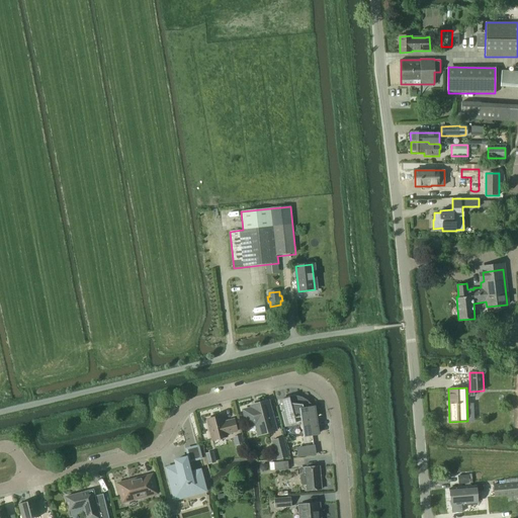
[(315,416),(316,416),(315,413),(314,409),(312,406),(310,403),(307,400),(304,398),(299,397),(295,396),(292,396),(288,397),(288,399),(279,401),(285,424),(295,423),(294,418),(300,417),(304,436),(318,434),(317,422),(313,423),(312,415),(315,414),(315,416)]
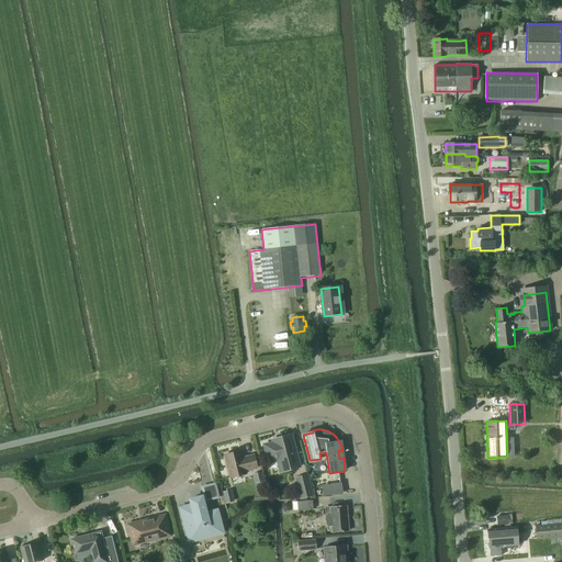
[(271,440),(272,445),(271,445),(268,445),(266,447),(265,450),(266,453),(268,456),(269,460),(278,458),(281,470),(299,464),(291,436),(271,440)]
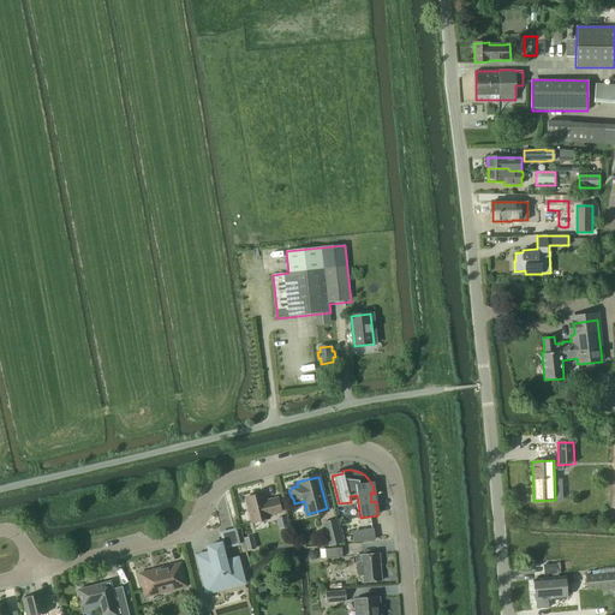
[(269,515),(281,512),(278,499),(266,501),(263,494),(246,499),(252,523),(269,518),(269,515)]
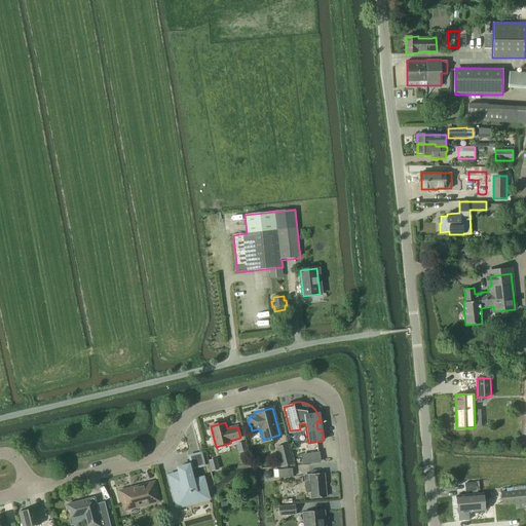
[(245,442),(236,444),(238,452),(247,450),(245,442)]
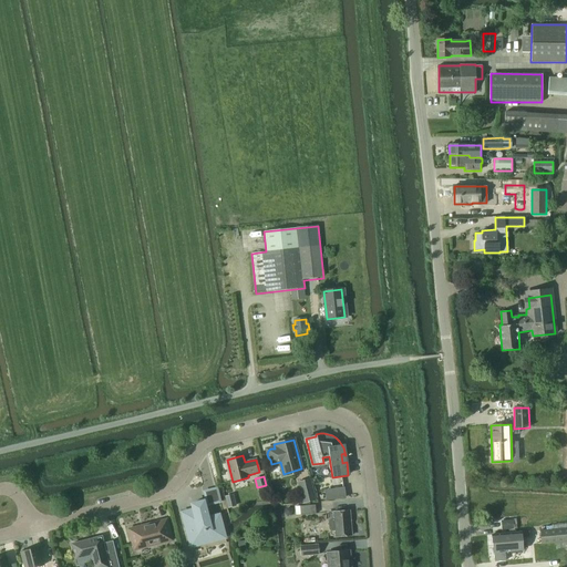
[(305,502),(315,500),(310,480),(299,483),(305,502)]
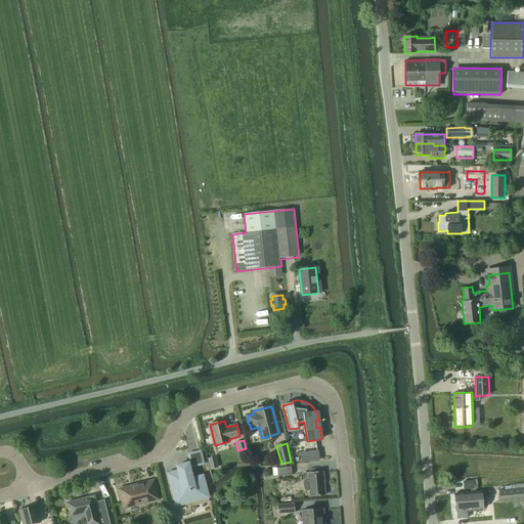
[(303,462),(318,460),(317,451),(302,453),(303,462)]
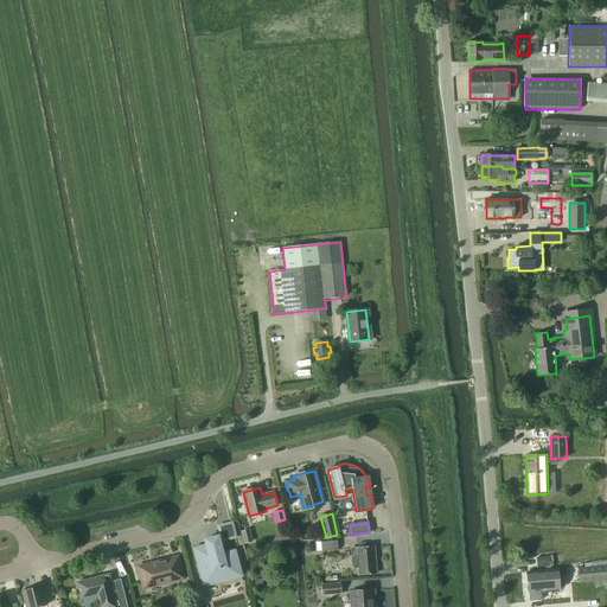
[(249,530),(241,532),(244,544),(253,542),(249,530)]
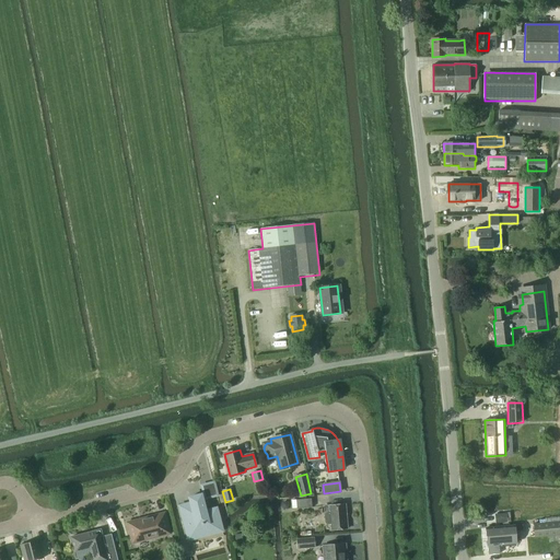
[(189,540),(223,532),(217,509),(206,511),(201,494),(197,497),(196,496),(195,497),(189,498),(191,505),(181,509),(189,540)]
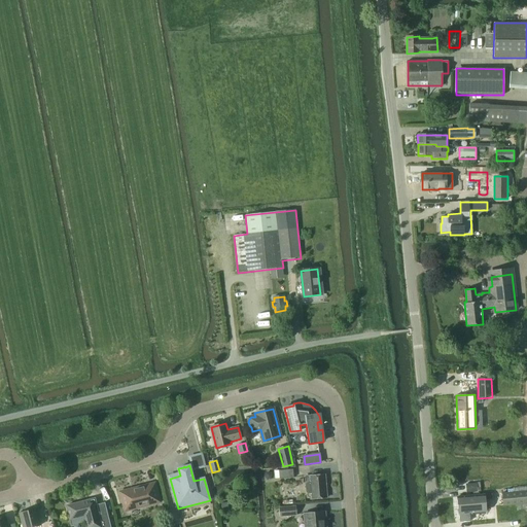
[(280,479),(293,478),(293,469),(279,470),(280,479)]
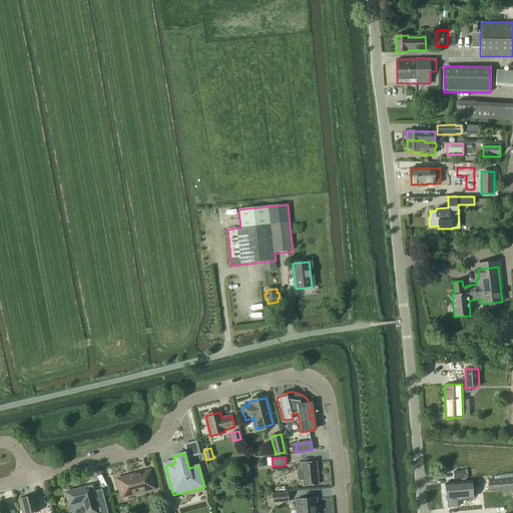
[(299,469),(297,471),(298,479),(300,481),(304,480),(304,486),(319,485),(316,462),(302,463),(303,469),(299,469)]
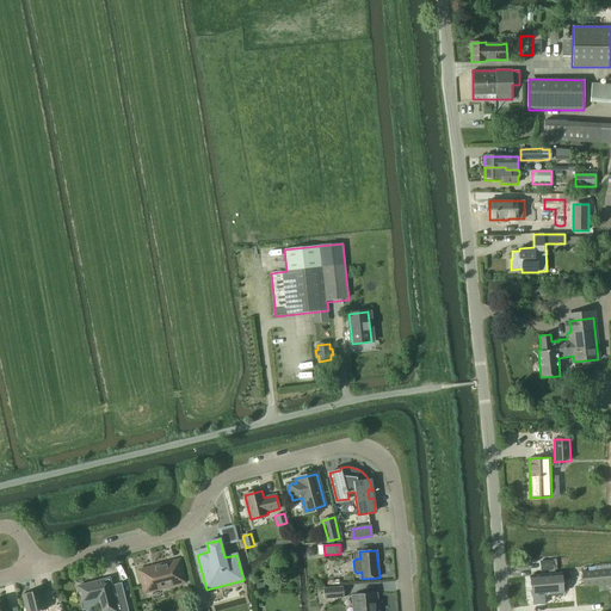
[(144,593),(186,582),(180,560),(155,566),(154,566),(149,567),(148,567),(148,568),(139,571),(144,593)]
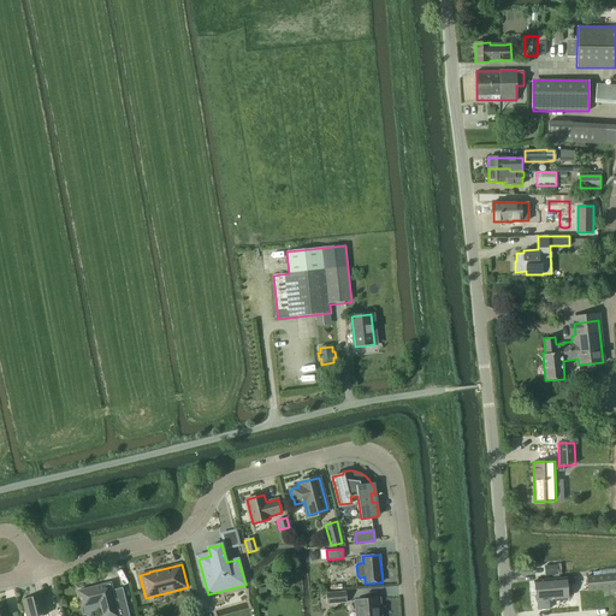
[(558,564),(544,566),(545,576),(552,575),(558,575),(558,574),(558,564)]
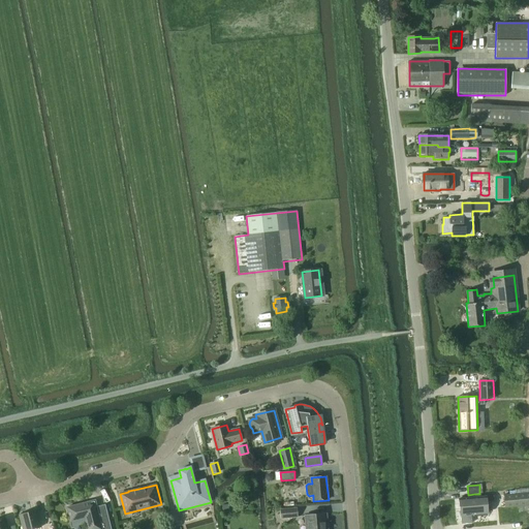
[(505,507),(528,504),(528,492),(504,494),(505,507)]
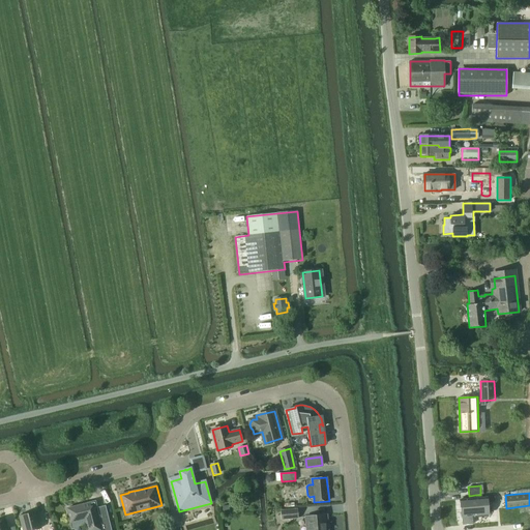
[(460,500),(460,501),(462,517),(463,525),(473,524),(472,516),(477,514),(477,517),(487,517),(486,513),(489,513),(488,502),(495,502),(494,497),(460,500)]
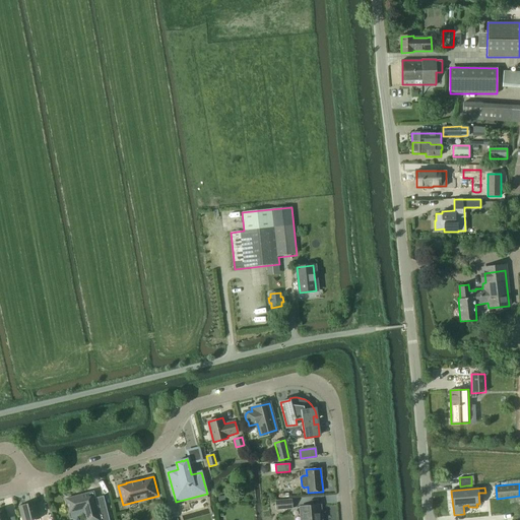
[(109,519),(107,507),(98,509),(93,492),(66,499),(69,513),(83,509),(85,519),(109,519)]
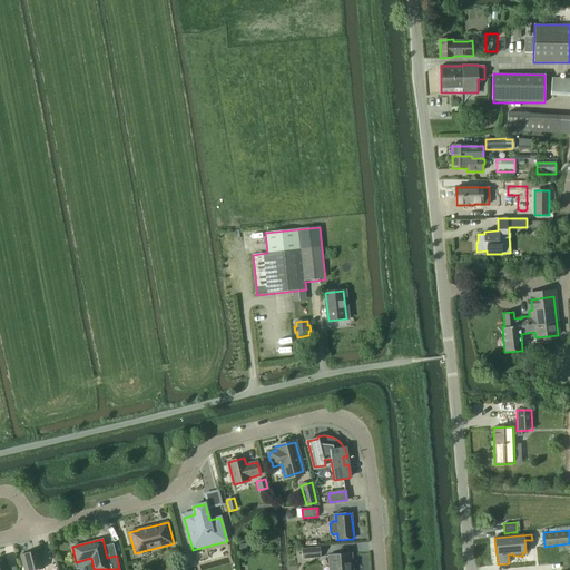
[(303,559),(321,557),(320,548),(303,549),(303,559)]
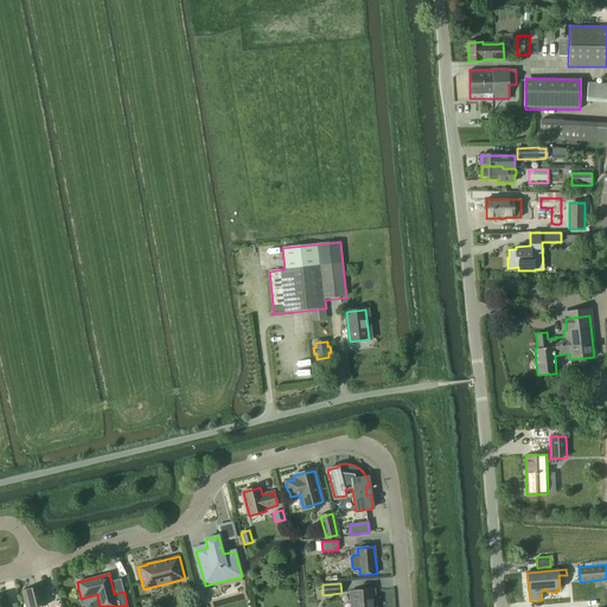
[(42,606),(55,606),(53,600),(46,602),(42,586),(23,590),(26,606),(38,606),(42,606)]
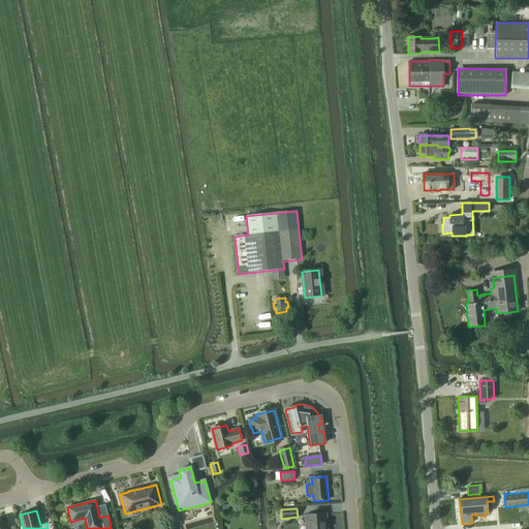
[(309,528),(328,528),(328,527),(325,527),(323,514),(305,516),(306,523),(309,523),(309,528)]
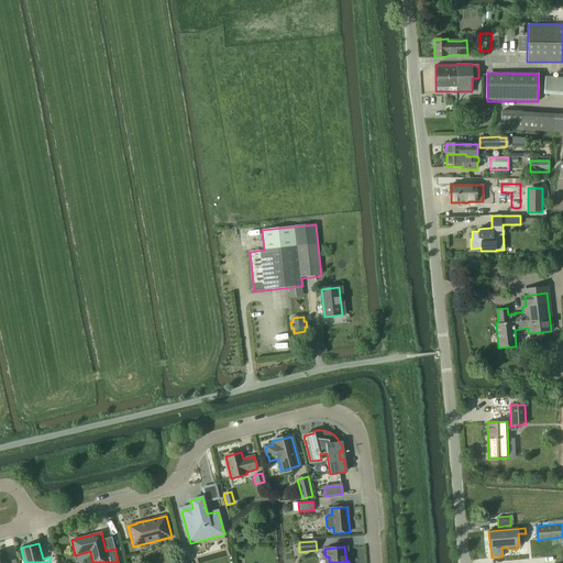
[(9,562),(6,552),(0,553),(0,562),(9,562)]
